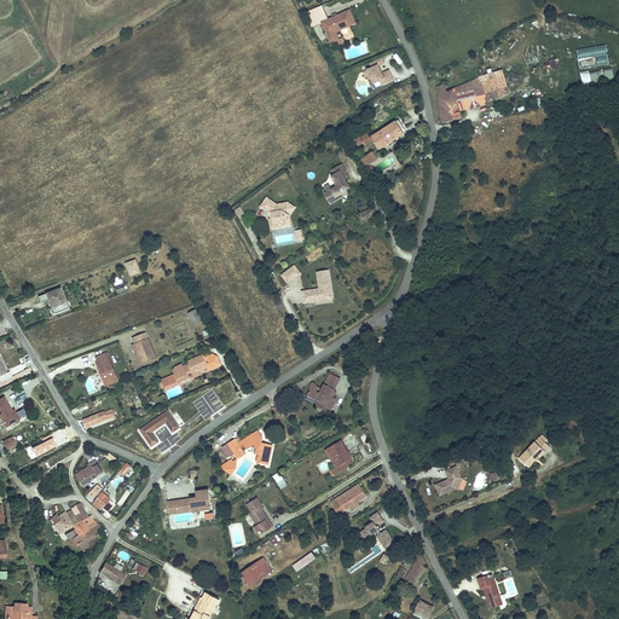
[(324,7),(314,12),(319,22),(322,21),(333,42),(339,40),(342,38),(341,36),(339,32),(357,23),(350,9),(329,18),(324,7)]
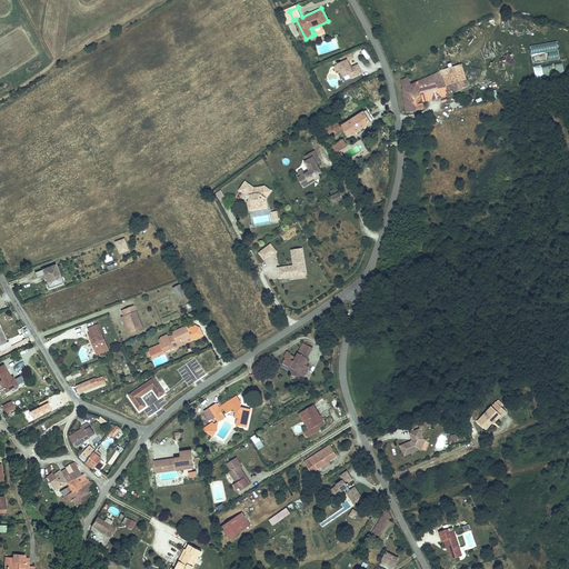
[(558,42),(530,46),(532,63),(559,60),(558,42)]
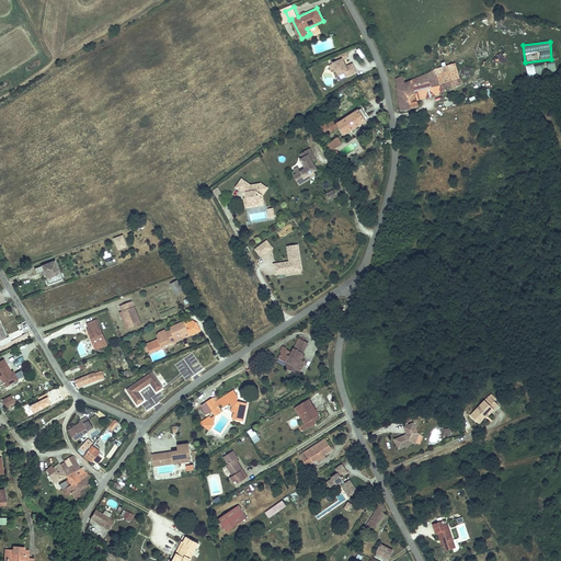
[(354,71),(350,64),(343,67),(339,59),(344,57),(342,52),(332,58),(334,61),(330,64),(333,69),(336,76),(342,72),(344,76),(354,71)]
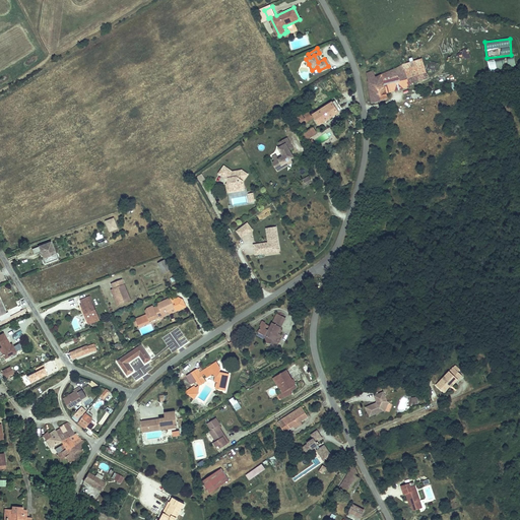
[(489,71),(516,66),(514,56),(488,61),(489,71)]
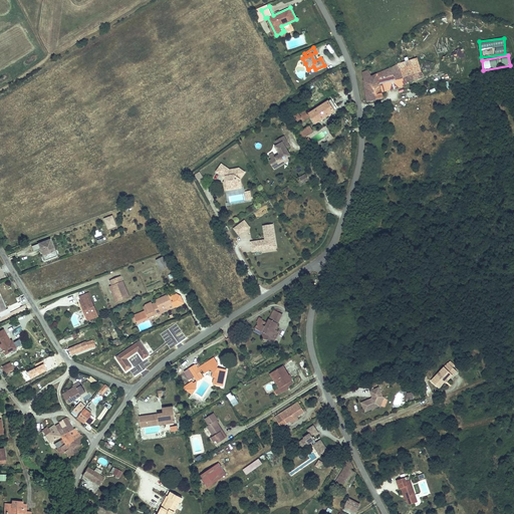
[(425,61),(424,68),(433,69),(434,62),(425,61)]
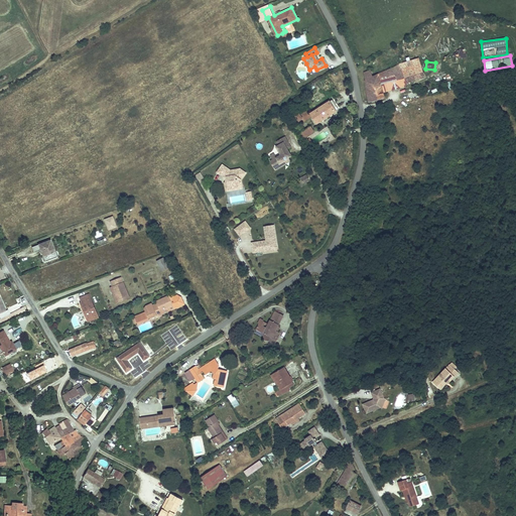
[(385,100),(382,89),(380,83),(397,78),(400,78),(399,74),(401,73),(400,70),(365,82),(370,104),(385,100)]
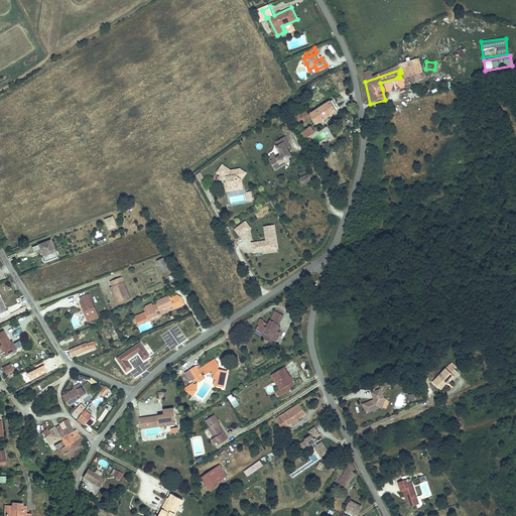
[(380,83),(382,89),(399,85),(397,78),(380,83)]
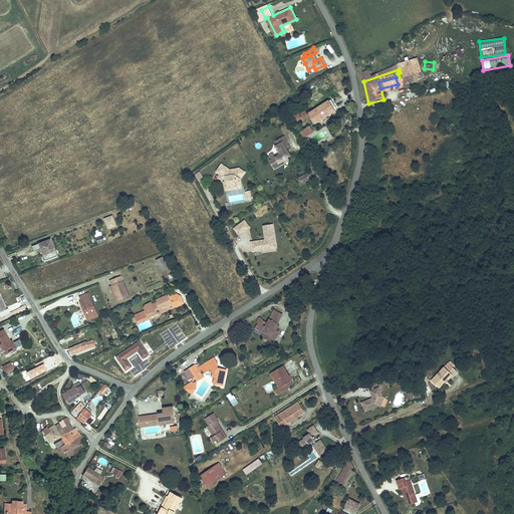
[(316,119),(338,106),(332,97),(311,110),(316,119)]
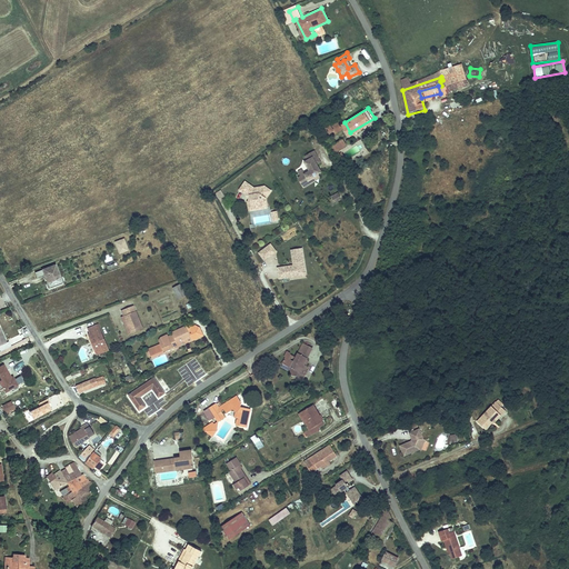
[(338,119),(327,126),(331,131),(342,123),(338,119)]
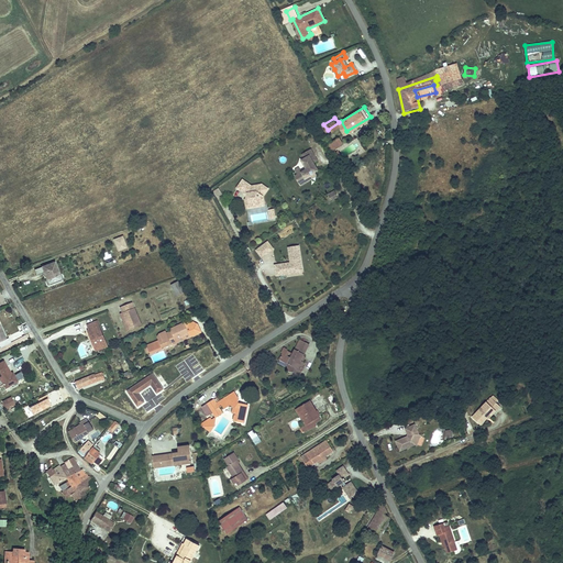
[(342,135),(332,143),(335,148),(346,142),(342,135)]
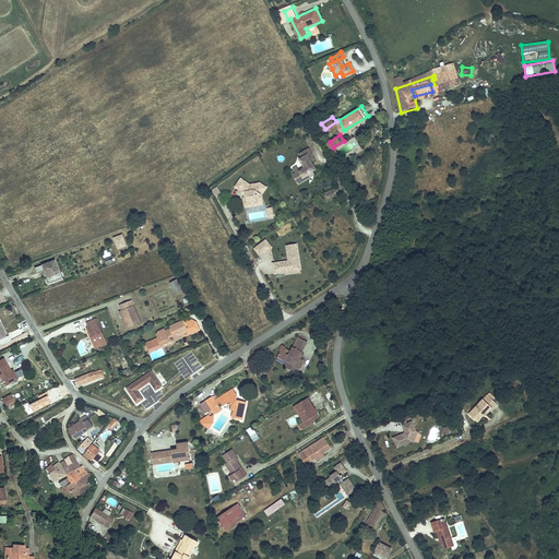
[(351,141),(337,149),(342,154),(354,146),(351,141)]
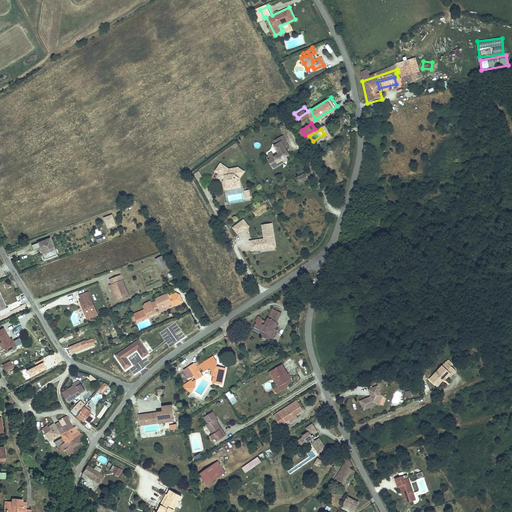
[(285,146),(287,145),(285,142),(289,140),(282,131),(274,136),(277,140),(278,141),(275,143),(280,149),(276,152),(273,148),(269,150),(272,154),(269,156),(274,162),(284,155),(283,154),(287,151),(288,150),(285,146)]
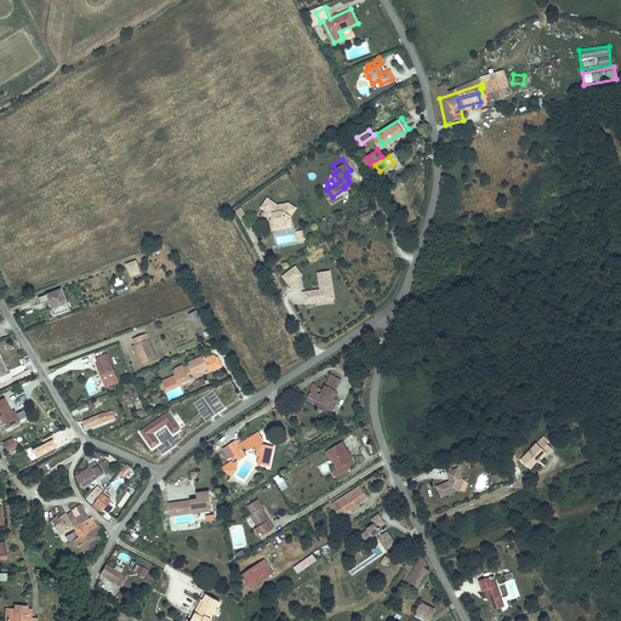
[(332,197),(334,199),(352,187),(348,183),(343,187),(345,188),(332,197)]
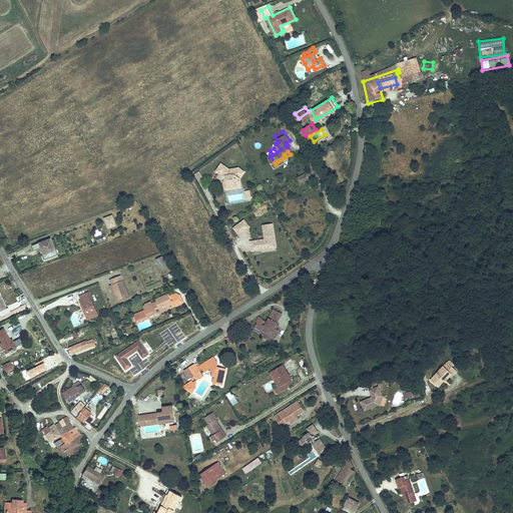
[(220,163),(215,169),(222,175),(224,175),(225,179),(223,179),(222,181),(223,184),(232,183),(232,186),(239,185),(238,177),(242,171),(237,166),(228,168),(220,163)]
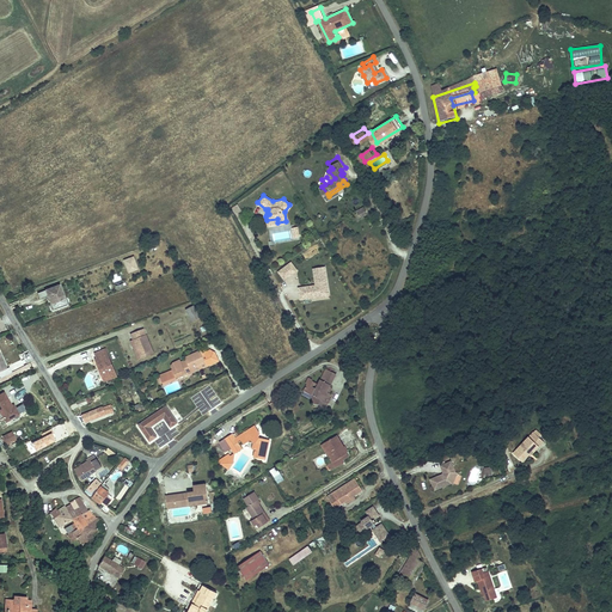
[(128,273),(139,269),(135,255),(123,258),(128,273)]
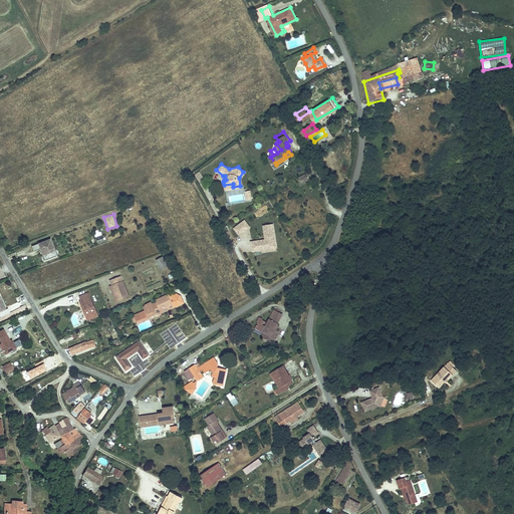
[(238,233),(249,225),(244,219),(233,226),(238,233)]
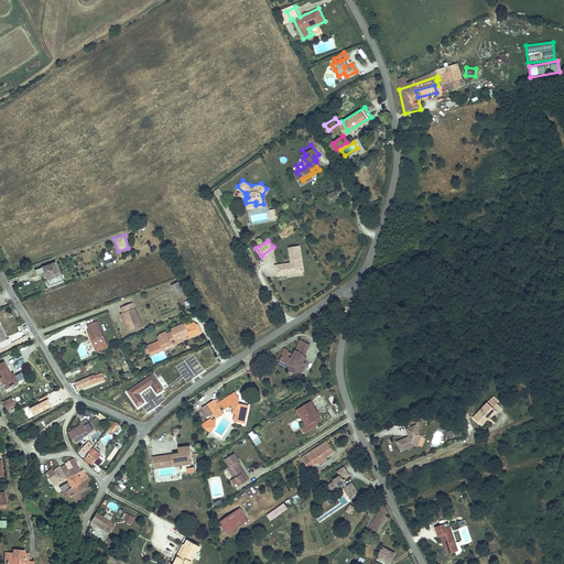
[(302,266),(299,242),(288,245),(290,257),(292,257),(292,260),(290,260),(281,261),(282,272),(286,271),(285,267),(290,267),(290,268),(302,266)]
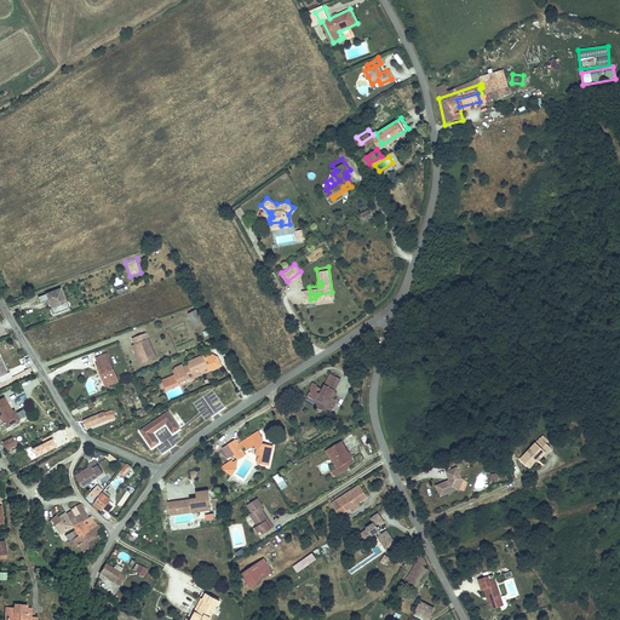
[(68,306),(59,286),(38,293),(40,300),(47,297),(49,298),(50,298),(51,299),(49,300),(51,304),(52,304),(55,310),(68,306)]
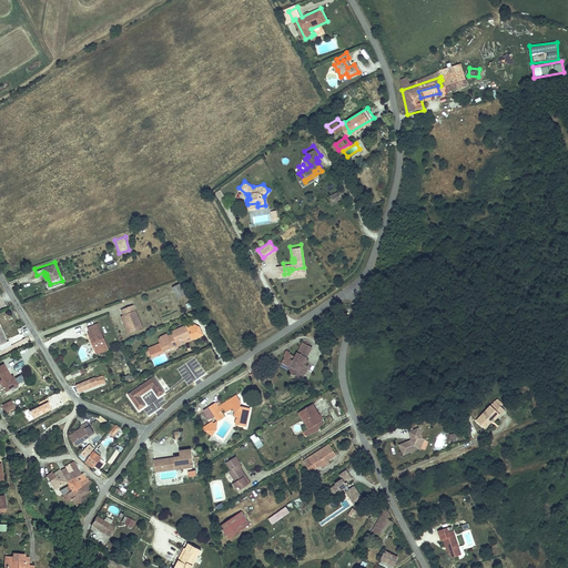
[(181,280),(173,284),(180,295),(188,292),(181,280)]
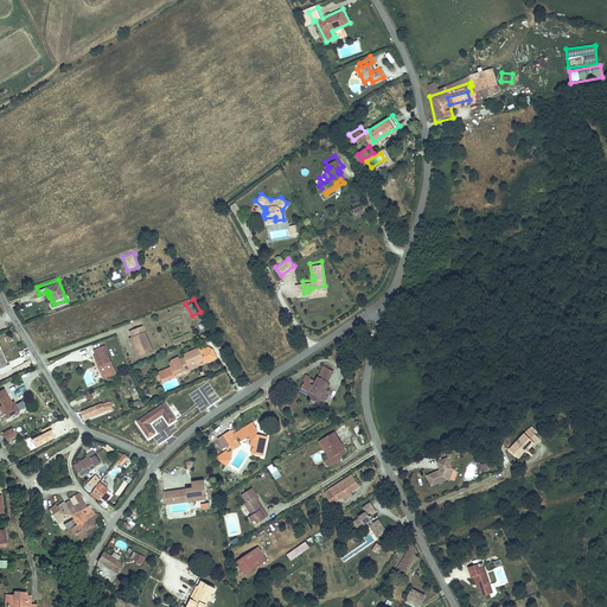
[(140,355),(152,350),(141,323),(129,327),(132,333),(140,355)]
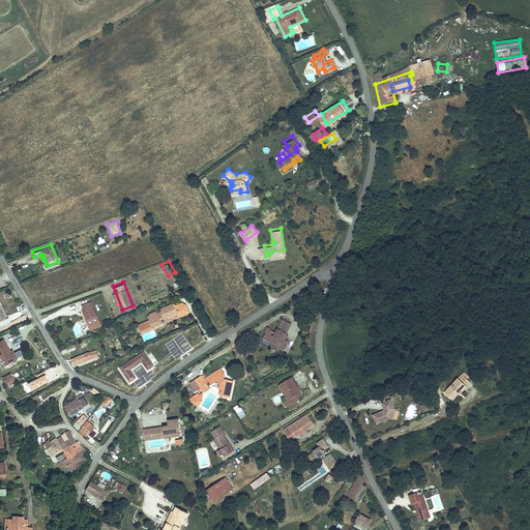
[(112,292),(119,311),(122,310),(115,291),(112,292)]
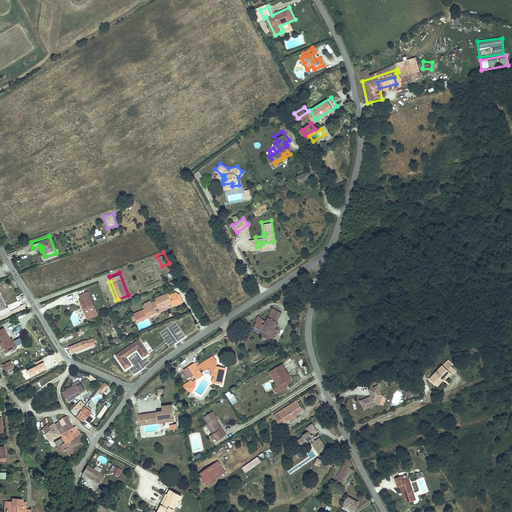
[(83,302),(87,311),(96,307),(88,289),(80,293),(84,302),(83,302)]
